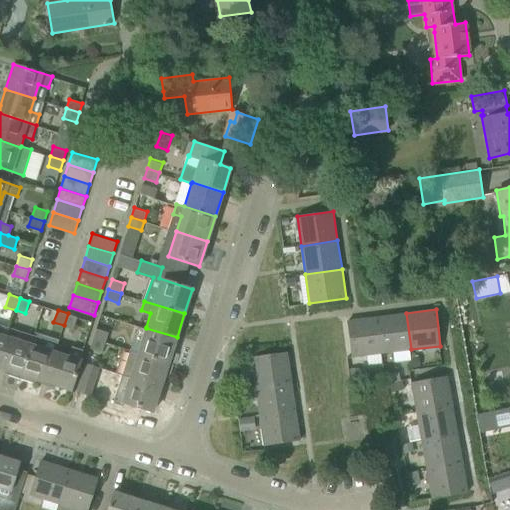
[(68,313),(64,325),(73,328),(78,316),(68,313)]
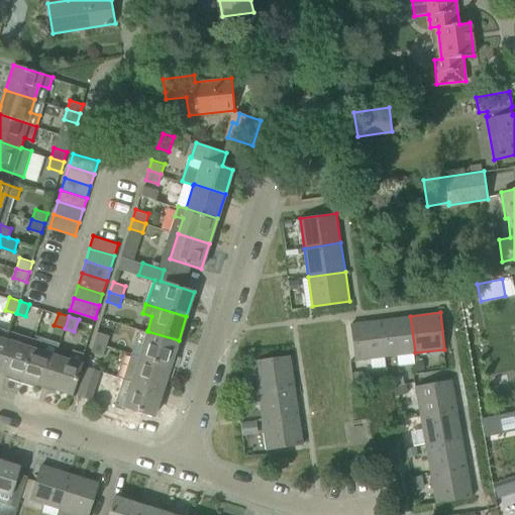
[(410,316),(381,319),(386,356),(415,352),(410,316)]
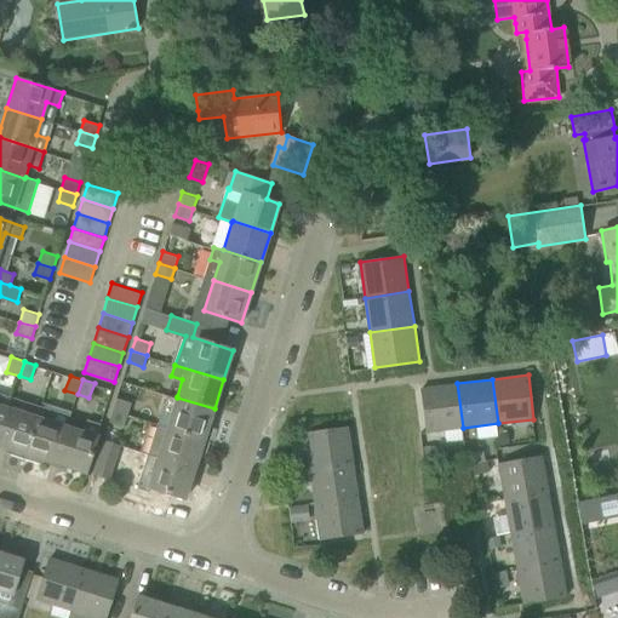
[(463,428),(457,383),(422,388),(428,433),(463,428)]
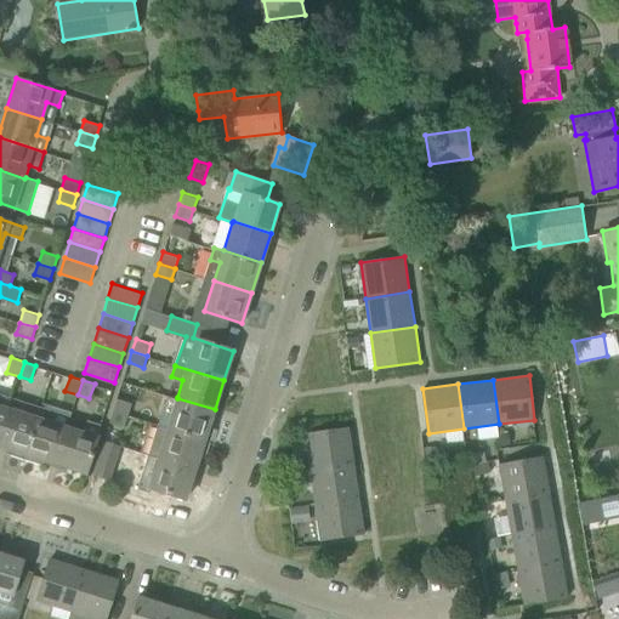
[(0,436),(10,407),(13,397),(0,392),(0,436)]
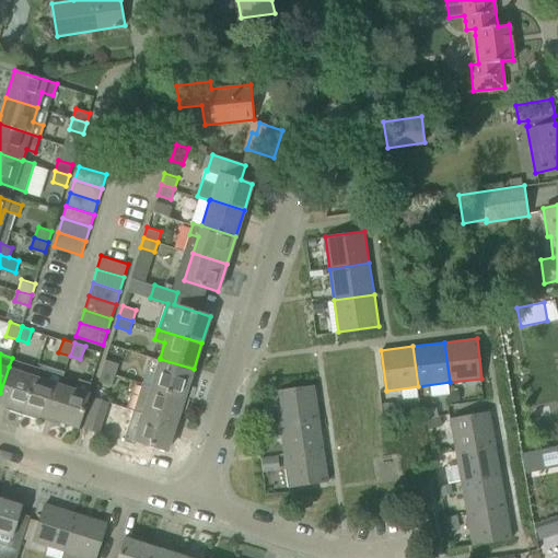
[(151,356),(142,383),(185,396),(190,397),(194,386),(193,382),(189,381),(194,369),(160,359),(160,358),(151,356)]
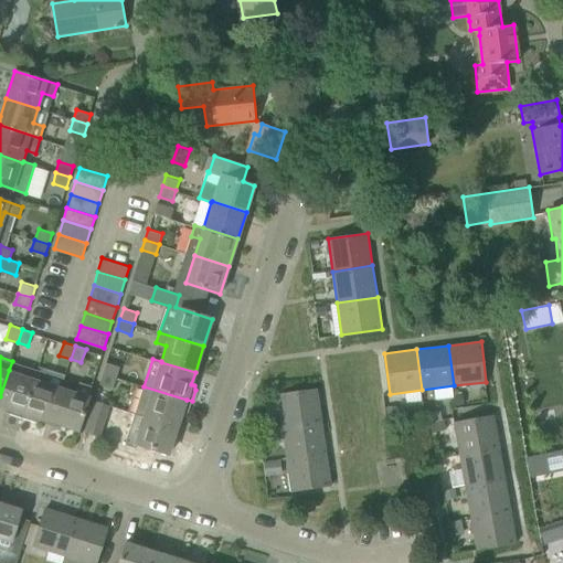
[(106,361),(103,373),(116,378),(120,365),(106,361)]
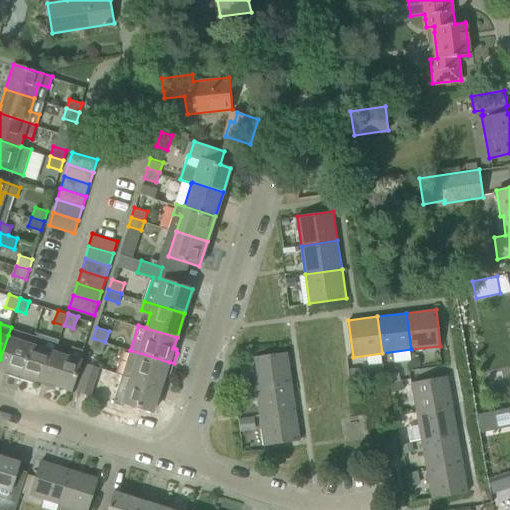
[(9,374),(21,378),(35,334),(23,330),(20,338),(8,335),(0,359),(0,366),(8,369),(8,372),(9,374)]
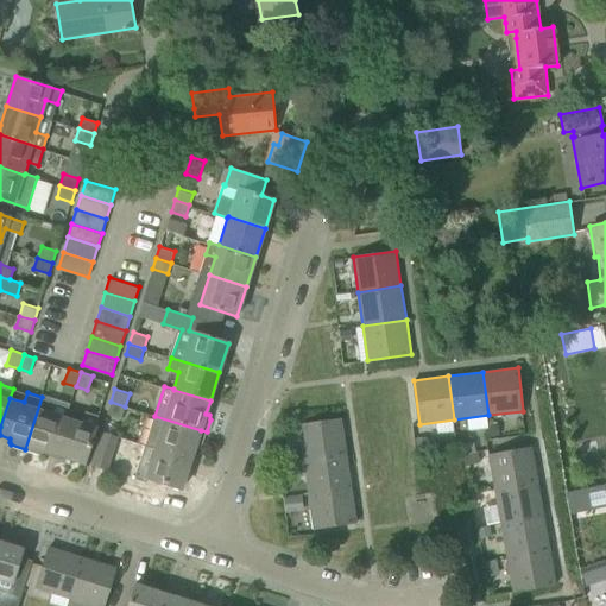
[(44,449),(56,453),(68,416),(67,416),(70,406),(42,397),(25,449),(39,454),(43,453),(44,449)]
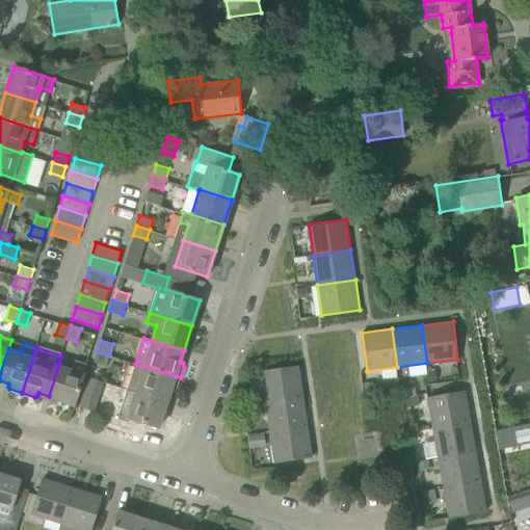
[(109,355),(97,351),(94,361),(106,365),(109,355)]
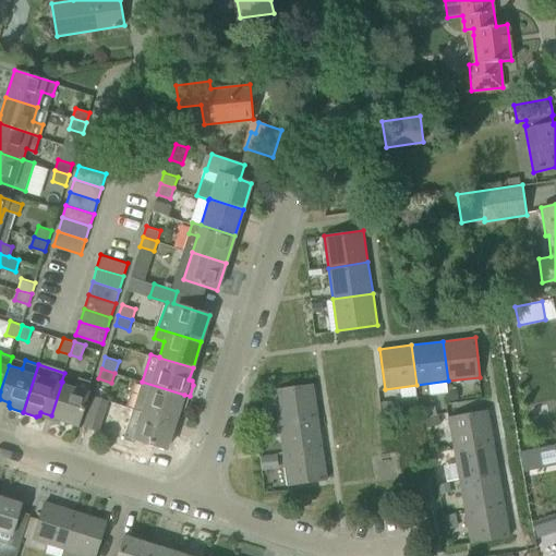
[(62,382),(51,415),(77,424),(88,390),(92,381),(79,376),(75,386),(62,382)]
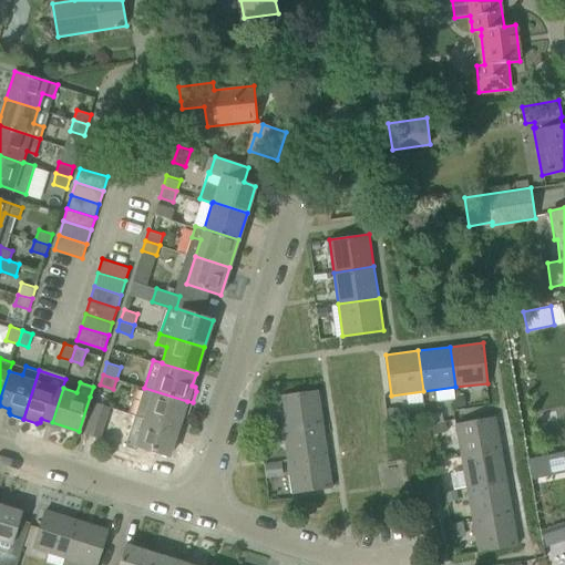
[(144,388),(135,413),(144,417),(178,428),(182,417),(185,418),(188,414),(193,403),(193,402),(187,401),(144,388)]
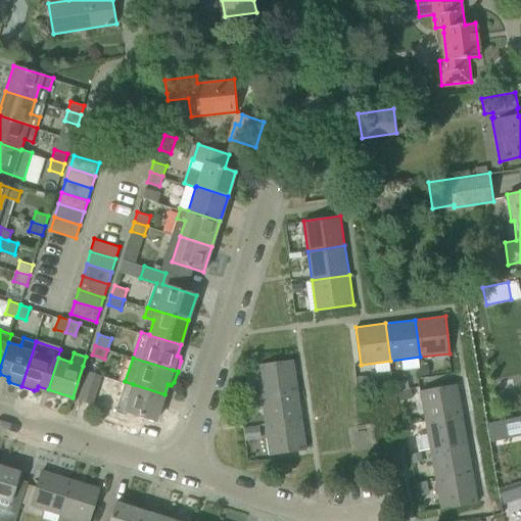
[(257,365),(262,394),(298,389),(294,360),(257,365)]
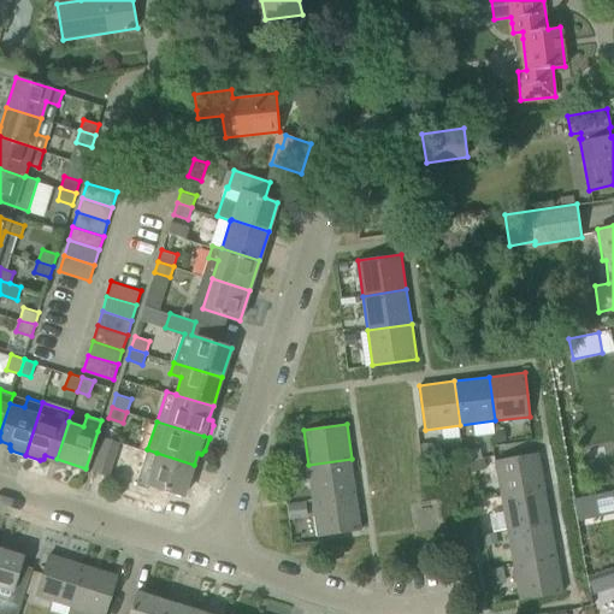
[(104,436),(93,471),(110,476),(120,441),(104,436)]
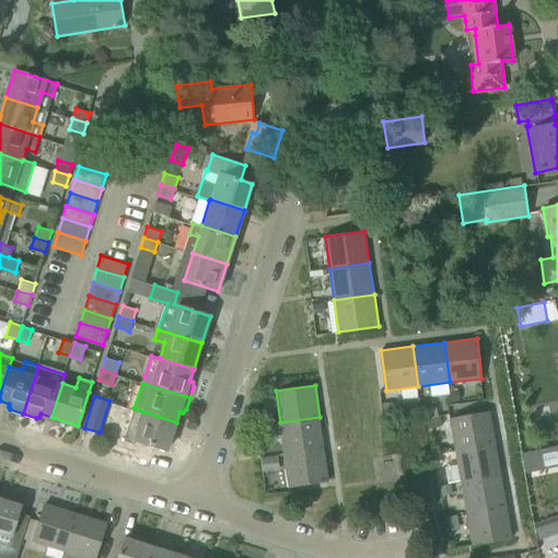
[(176,422),(142,411),(135,434),(127,431),(124,441),(135,444),(136,439),(167,450),(176,422)]
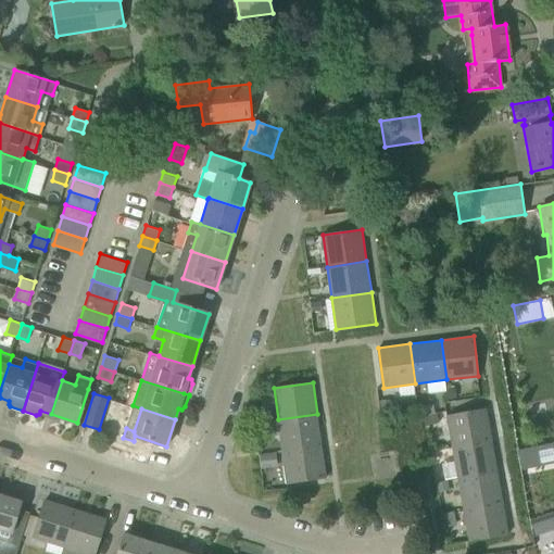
[(448,415),(453,447),(492,440),(487,408),(448,415)]
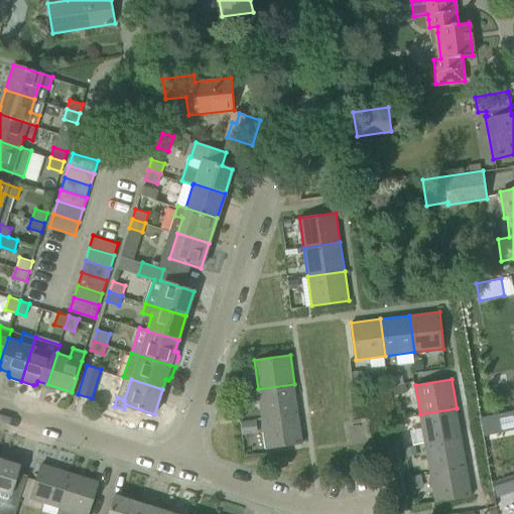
[(258,389),(262,418),(298,413),(294,384),(258,389)]
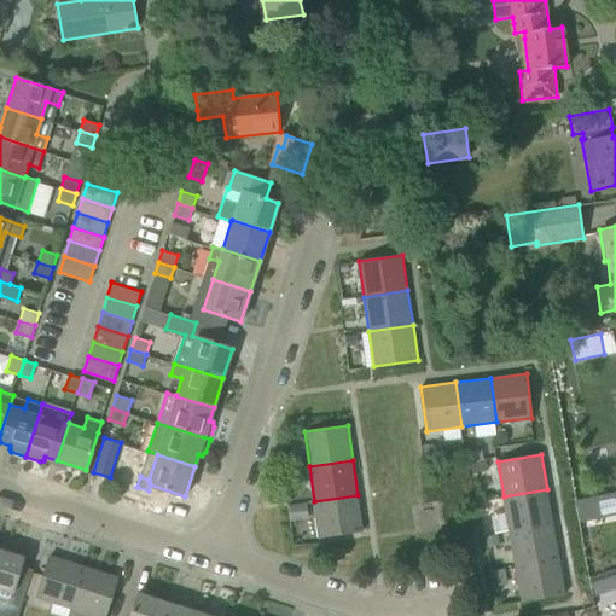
[(504,497),(510,532),(553,524),(547,489),(504,497)]
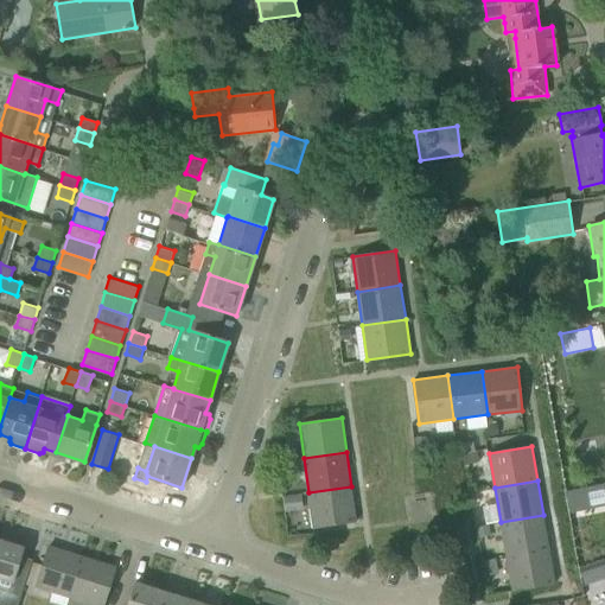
[(351,486),(309,492),(313,527),(357,521),(351,486)]
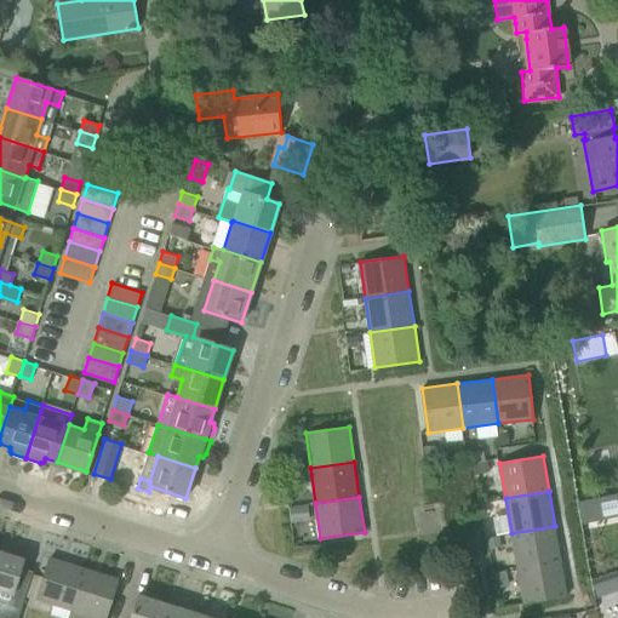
[(596,498),(579,502),(583,524),(600,520),(596,498)]
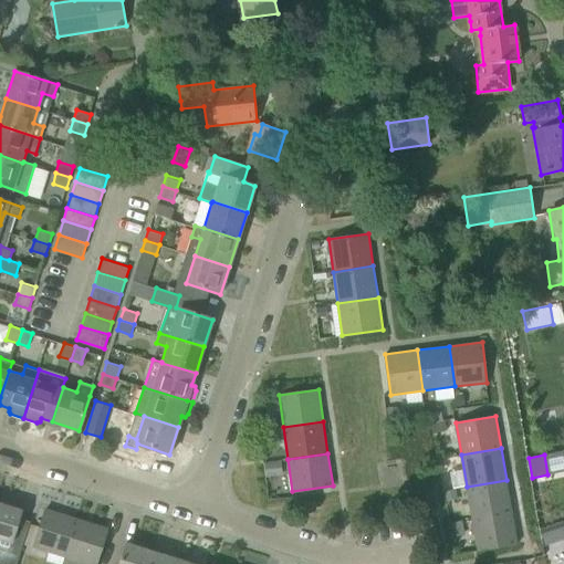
[(280,460),(264,462),(265,465),(265,476),(281,474),(280,460)]
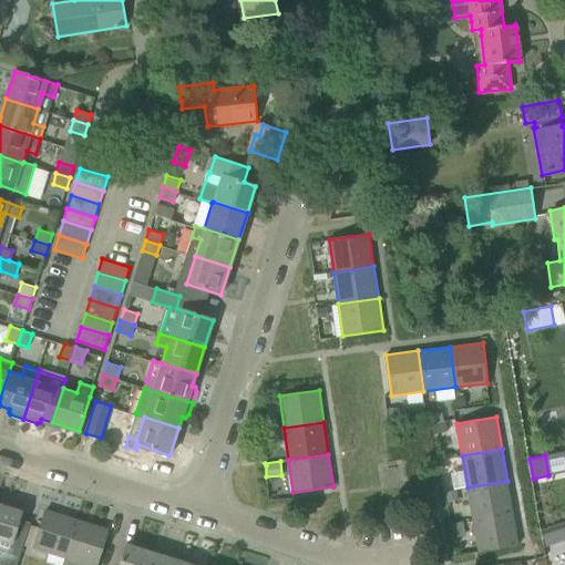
[(468,488),(473,520),(513,512),(507,481),(468,488)]
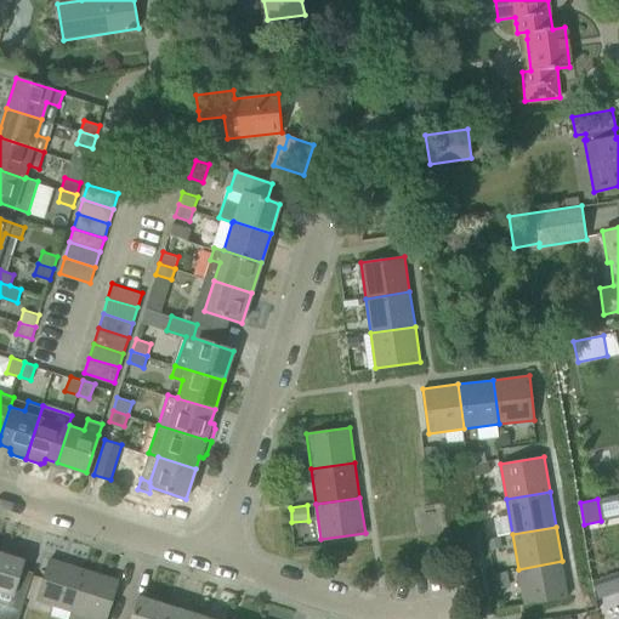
[(499,537),(487,539),(489,550),(500,547),(499,537)]
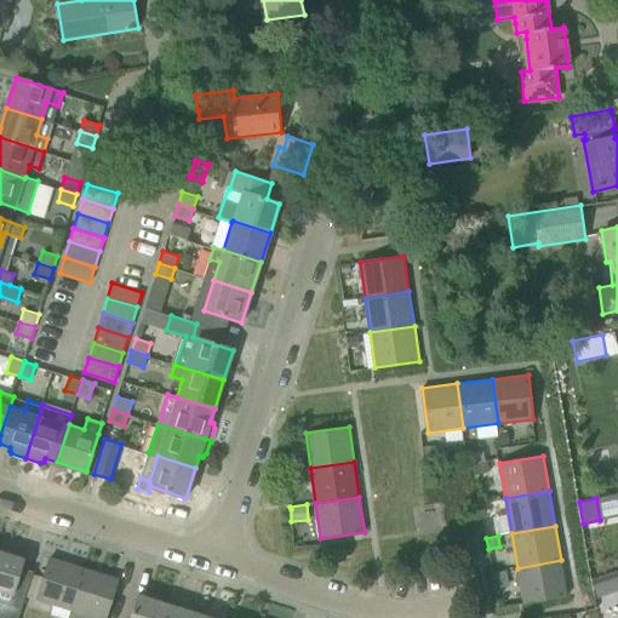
[(0,617),(0,590),(12,594),(10,601),(23,605),(33,572),(22,568),(24,559),(0,550),(0,617)]
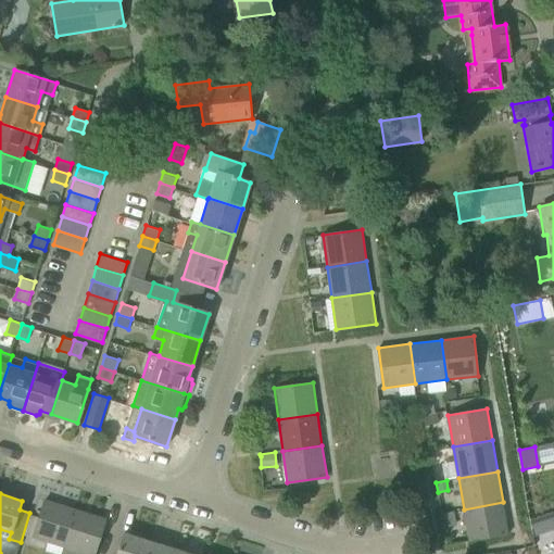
[(33,537),(64,546),(76,508),(46,499),(33,537)]
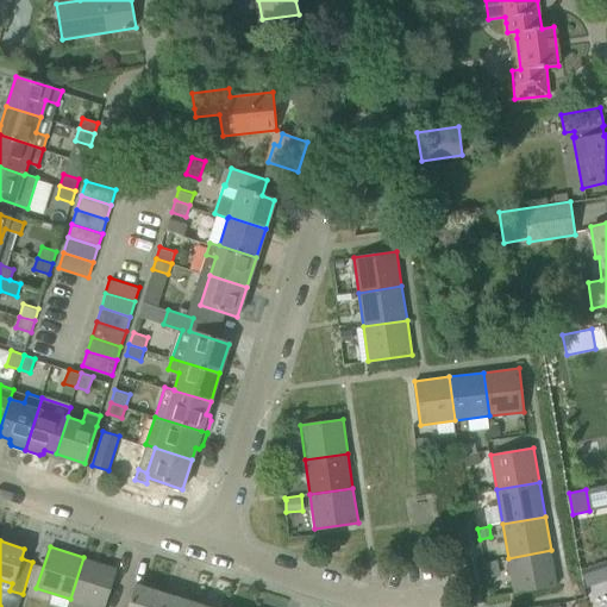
[(551,550),(508,558),(514,593),(558,584),(551,550)]
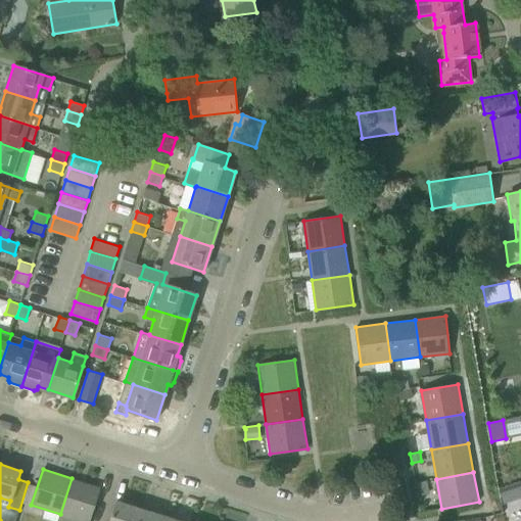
[(72,478),(60,514),(82,520),(89,520),(100,487),(72,478)]
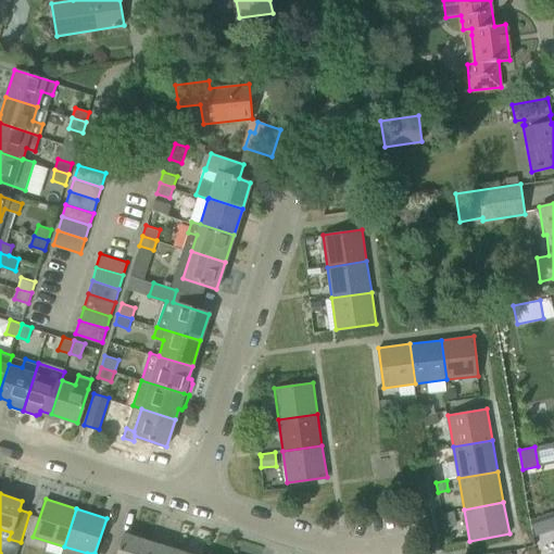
[(117,553),(147,553),(151,541),(124,533),(117,553)]
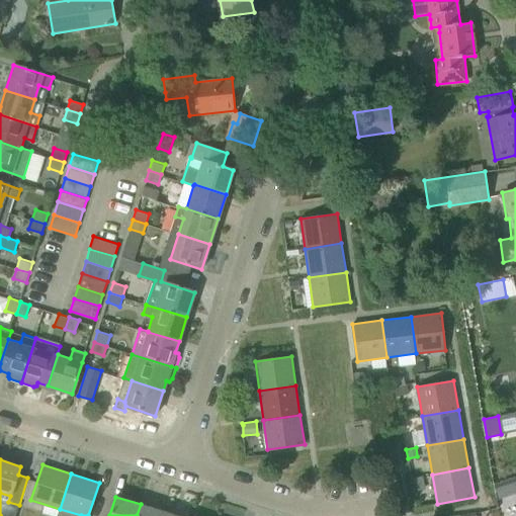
[(137,515),(163,515),(165,512),(141,504),(137,515)]
